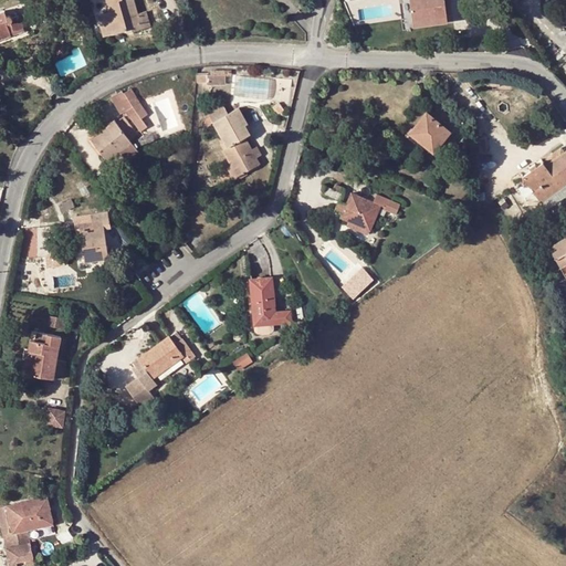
[(106,0),(109,11),(97,14),(104,35),(133,28),(134,32),(153,27),(147,10),(138,12),(135,2),(132,3),(130,0),(106,0)]
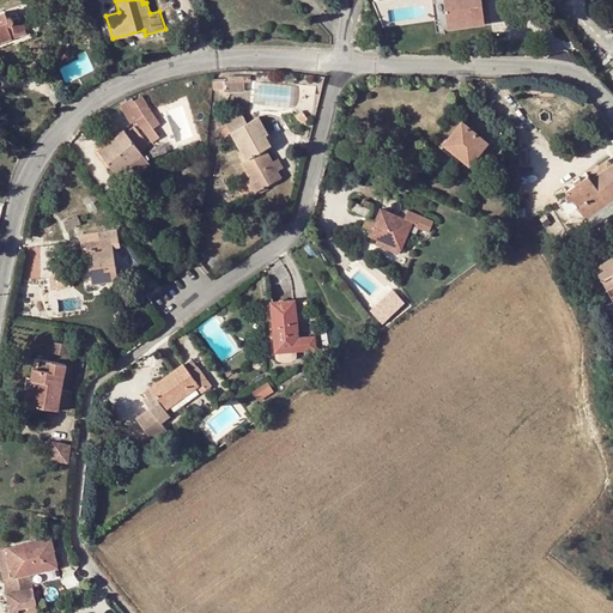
[(448,0),(451,19),(489,14),(486,0),(448,0)]
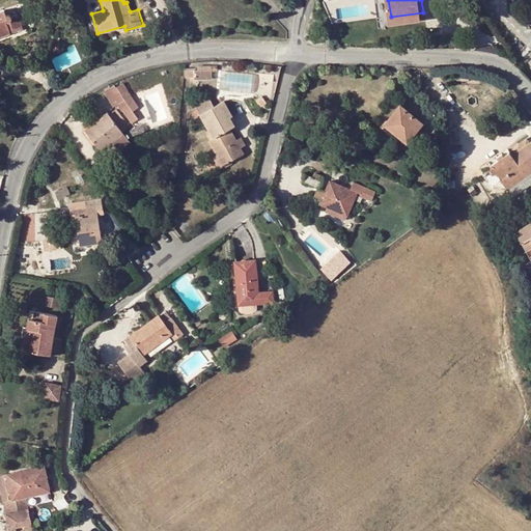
[(0,35),(10,33),(9,29),(23,24),(20,15),(11,18),(10,14),(6,15),(4,9),(0,9),(0,35)]
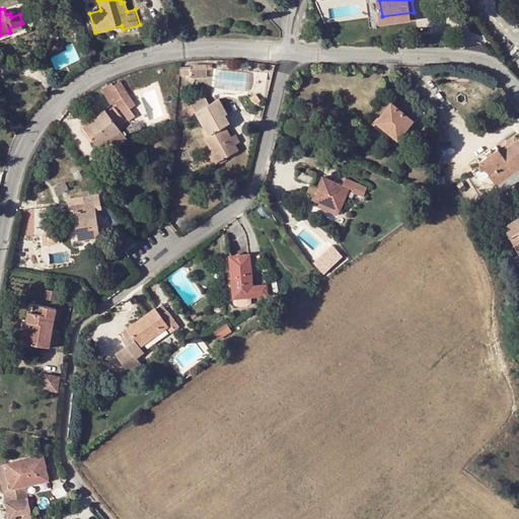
[(383,20),(415,16),(414,12),(382,16),(383,20)]
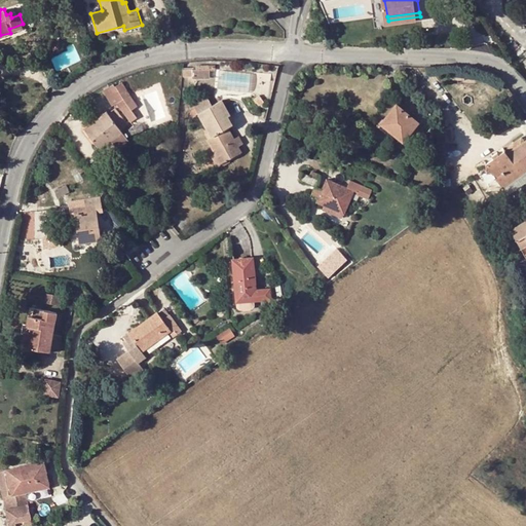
[(182,66),(181,75),(189,76),(190,67),(182,66)]
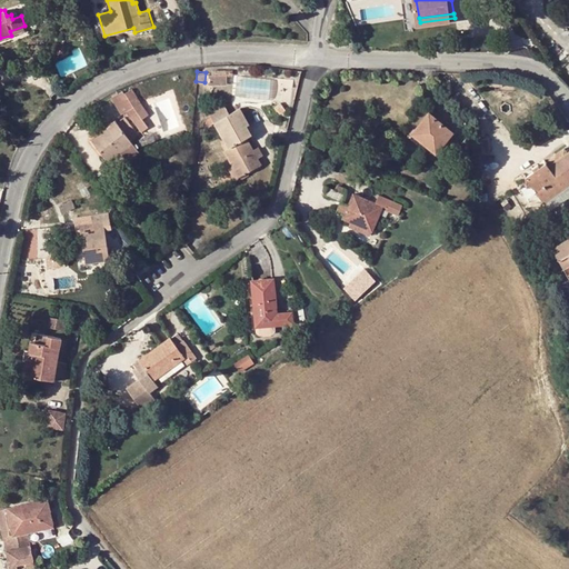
[(205,82),(227,86),(228,75),(206,72),(205,82)]
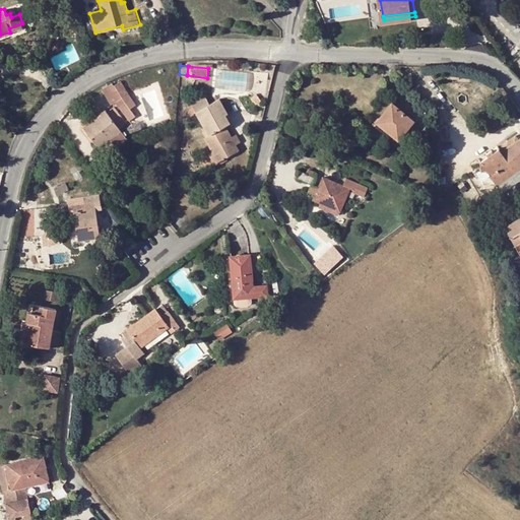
[(124,87),(118,81),(111,86),(117,93),(124,87)]
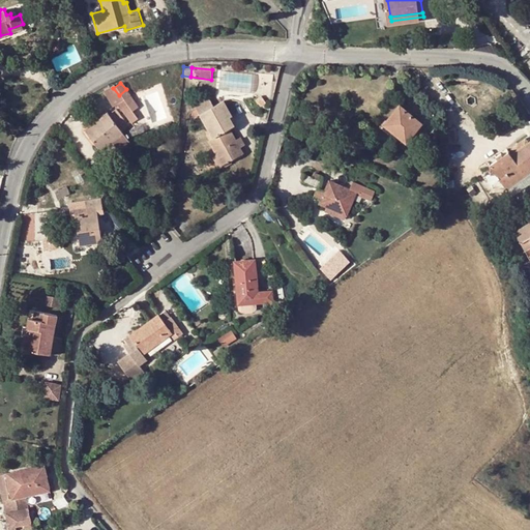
[(119,95),(113,88),(104,96),(110,104),(114,99),(124,112),(126,110),(130,114),(134,111),(119,95)]
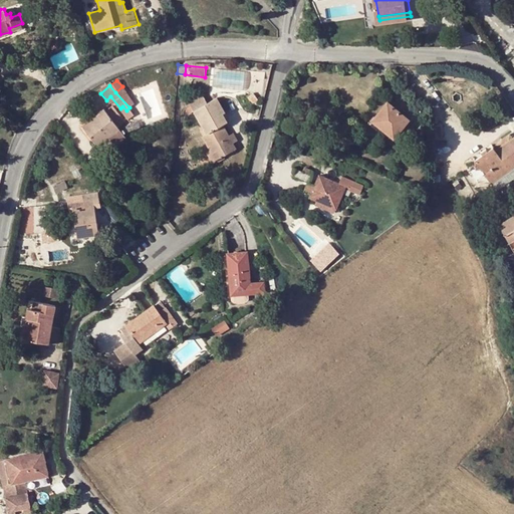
[(202,96),(188,103),(192,110),(206,102),(202,96)]
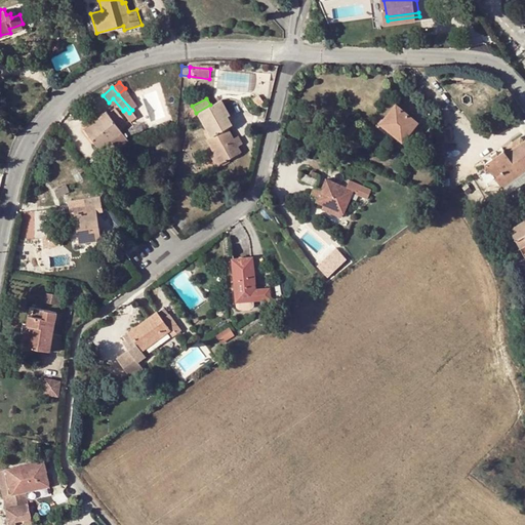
[(210,105),(196,113),(206,130),(211,137),(228,129),(233,125),(229,118),(232,116),(223,98),(210,105)]
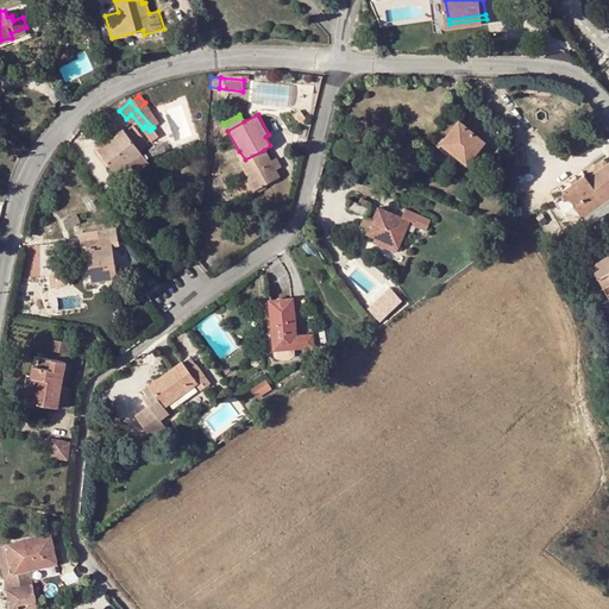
[(465,162),(483,142),(458,118),(441,137),(458,150),(454,154),(465,162)]
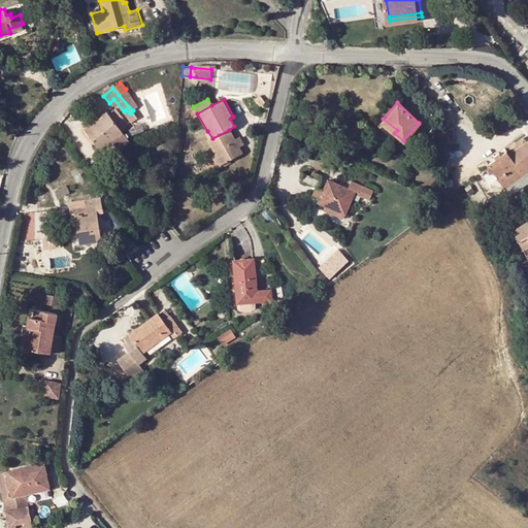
[(83,127),(97,146),(109,137),(119,130),(127,123),(114,106),(106,111),(105,109),(83,127)]
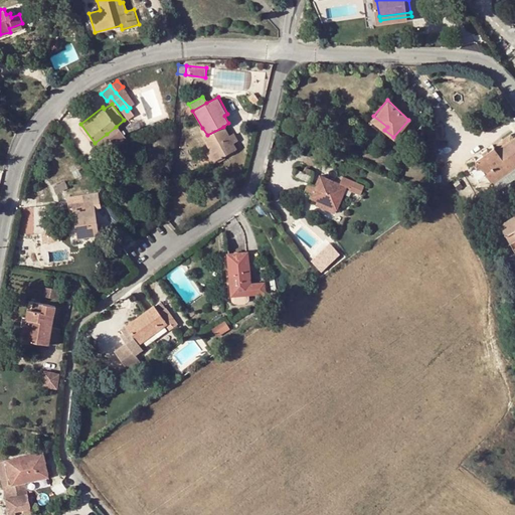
[(192,111),(188,104),(183,107),(187,113),(192,111)]
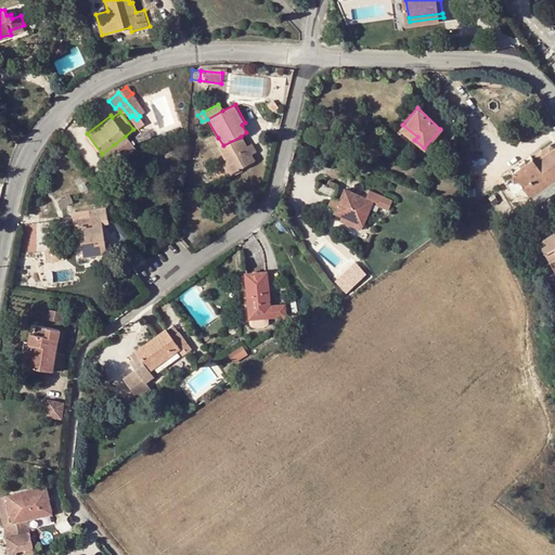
[(478,146),(477,134),(467,134),(468,147),(478,146)]
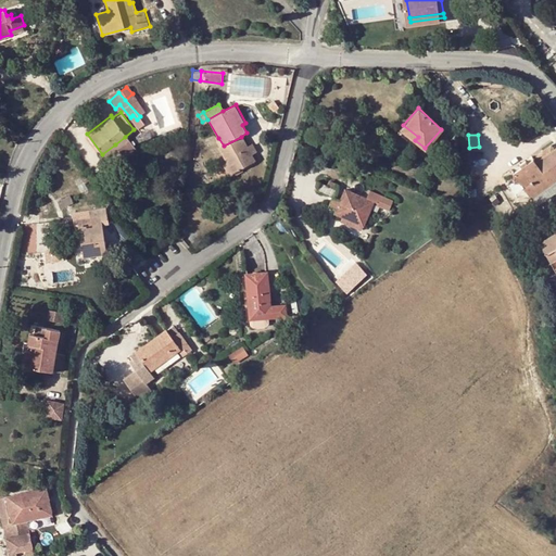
[(115,144),(122,153),(133,146),(125,137),(115,144)]
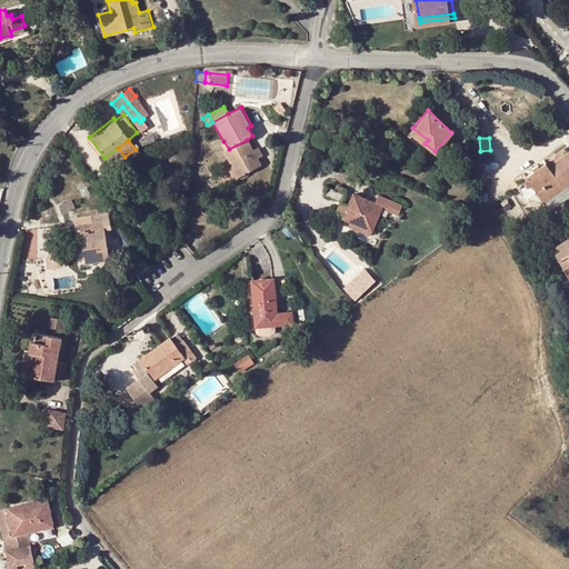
[(240,178),(261,167),(258,160),(253,153),(247,140),(229,149),(226,151),(235,167),(240,178)]
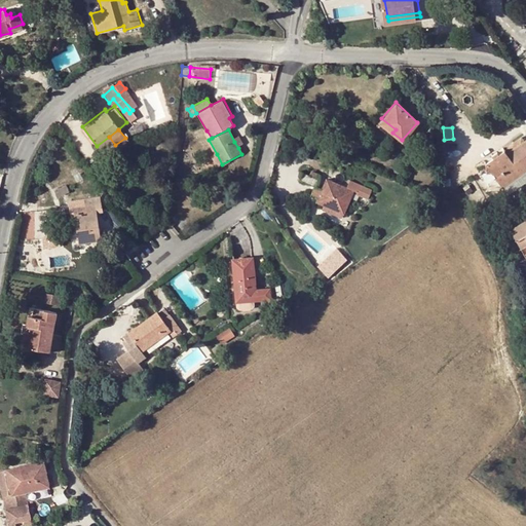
[(502,150),(496,154),(493,151),(488,155),(491,158),(483,163),(485,172),(492,168),(501,180),(510,192),(525,179),(525,137),(515,147),(504,153),(502,150)]
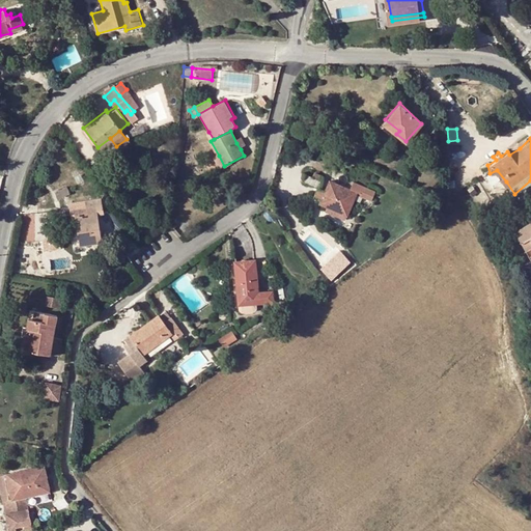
[(241,149),(248,146),(244,140),(236,143),(241,149)]
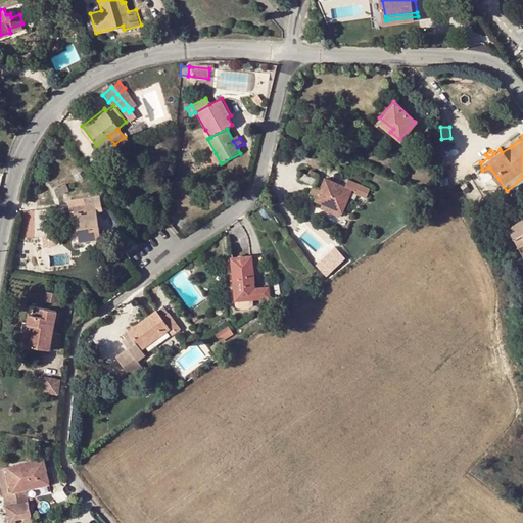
[(512,146),(509,142),(500,149),(502,152),(512,146)]
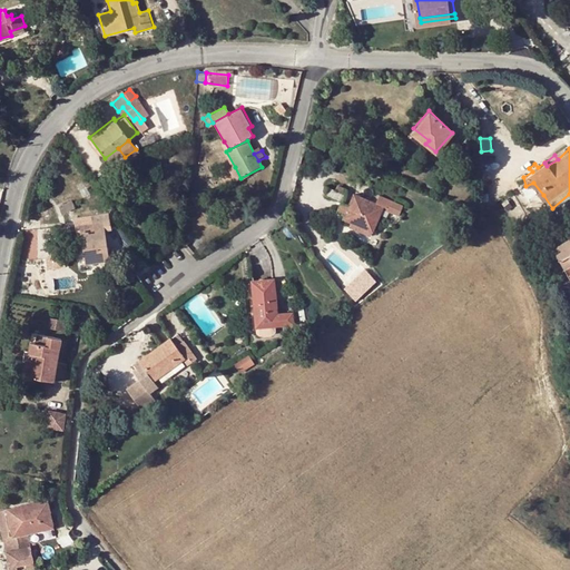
[(229,169),(237,182),(241,178),(235,167),(229,169)]
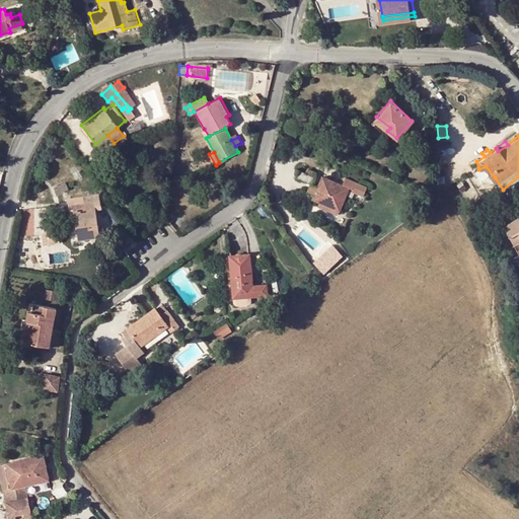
[(306,166),(304,171),(314,176),(316,170),(306,166)]
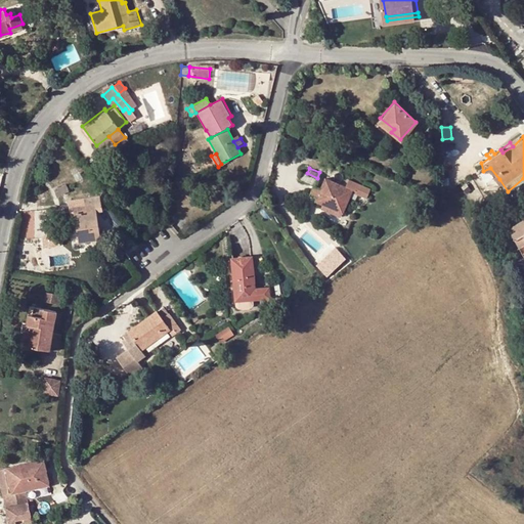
[(312,186),(317,178),(307,173),(300,170),(296,178),(312,186)]
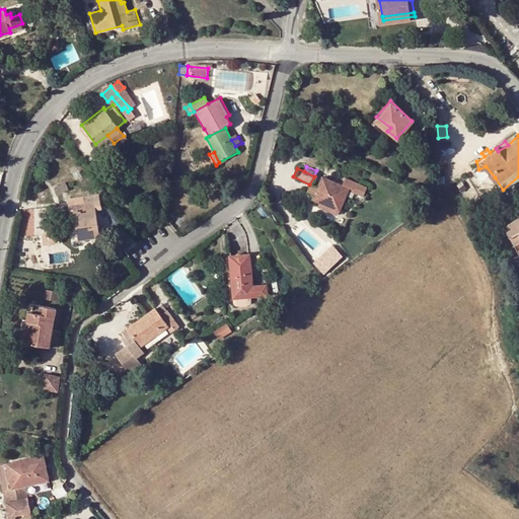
[(356,181),(346,176),(343,183),(353,189),(356,181)]
